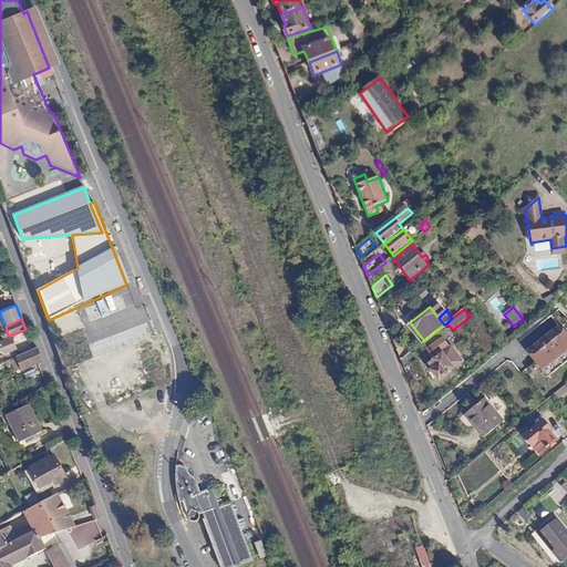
[(406,326),(421,343),(424,341),(410,322),(406,326)]
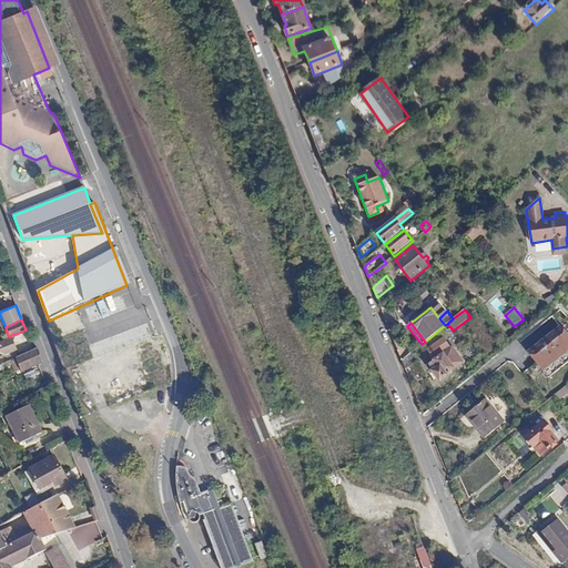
[(567,350),(567,334),(560,324),(526,351),(541,371),(567,350)]
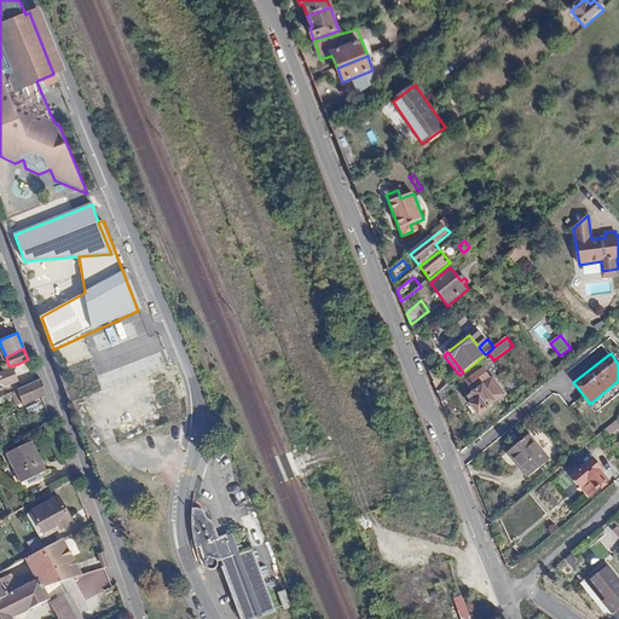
[(0,382),(5,386),(18,380),(12,365),(10,366),(0,370),(0,382)]
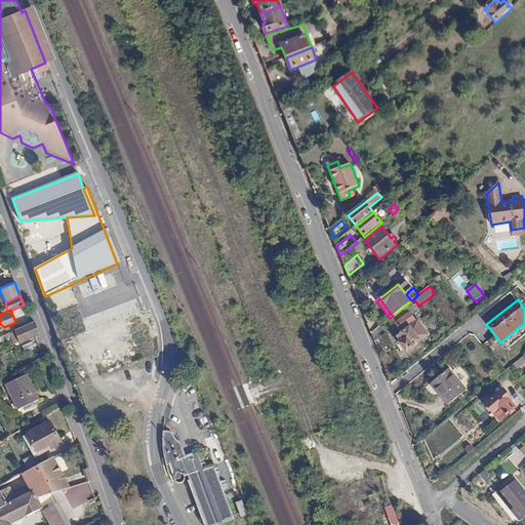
[(371,332),(381,325),(384,323),(378,315),(368,324),(371,332)]
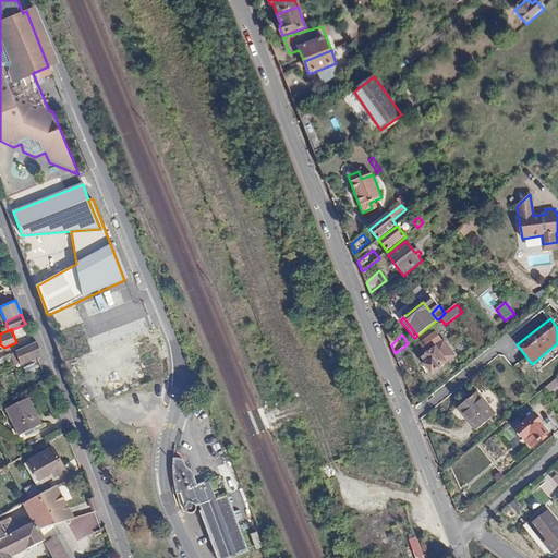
[(37,355),(41,353),(37,340),(32,342),(14,350),(20,363),(37,355)]
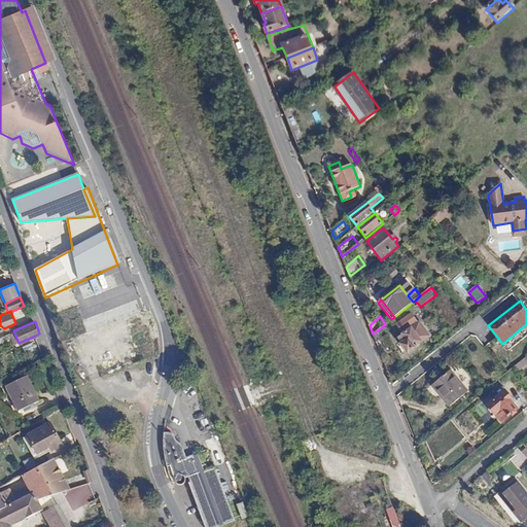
[(424,341),(427,339),(421,329),(424,327),(421,321),(397,340),(409,353),(423,342),(421,340),(423,339),(424,341)]
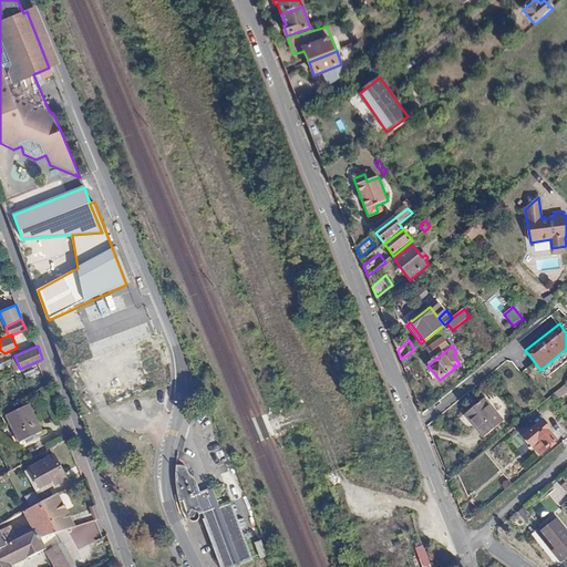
[(401,359),(405,368),(418,358),(412,351),(401,359)]
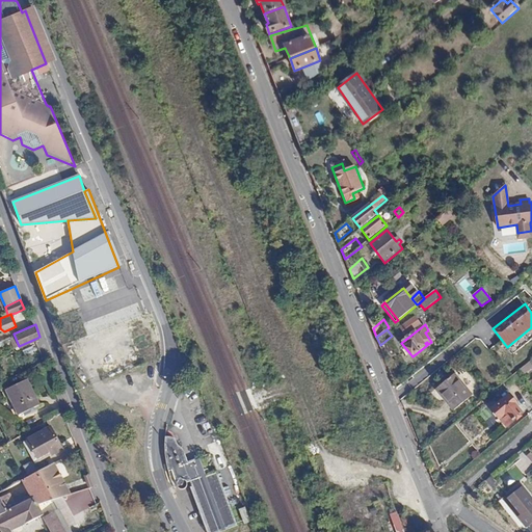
[(425,333),(431,342),(433,340),(429,333),(430,331),(428,330),(425,333)]
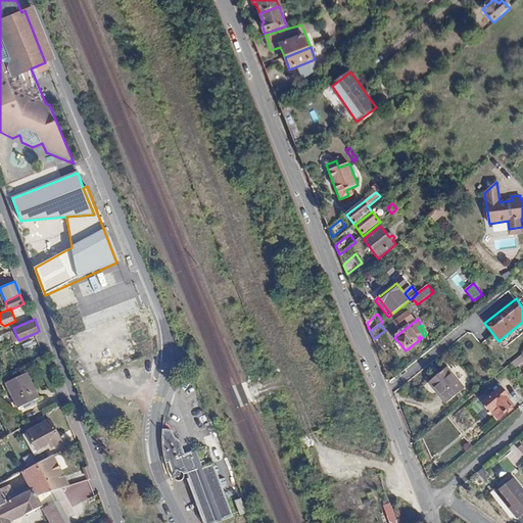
[(522,353),(511,364),(515,370),(522,363),(522,353)]
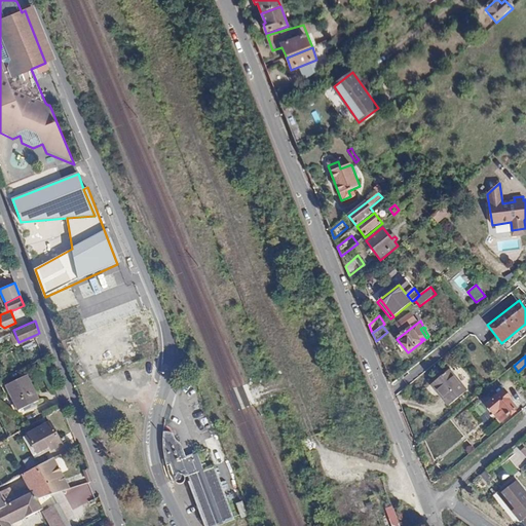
[(431,385),(438,393),(457,378),(450,370),(431,385)]
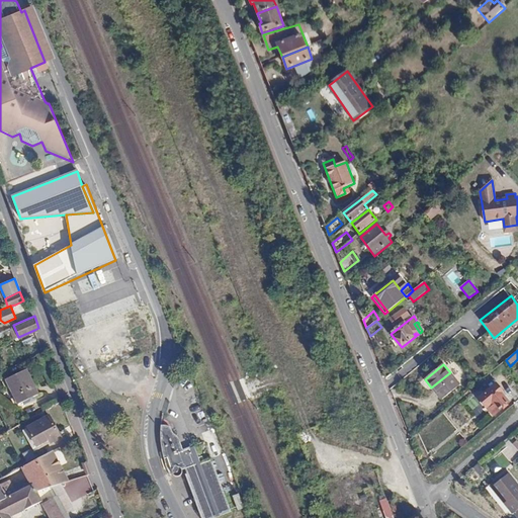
[(19,405),(38,395),(26,369),(7,379),(19,405)]
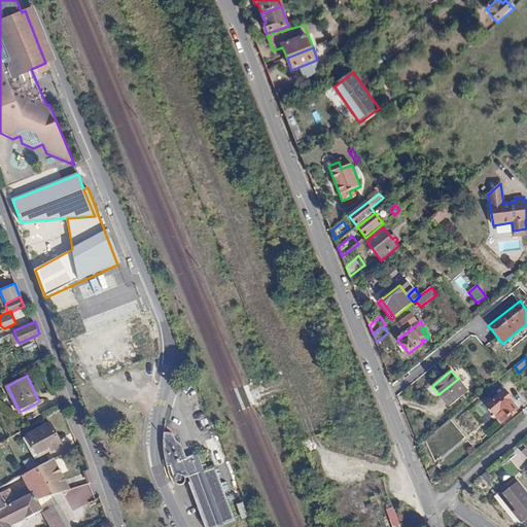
[(458,379),(438,394),(450,408),(468,392),(458,379)]
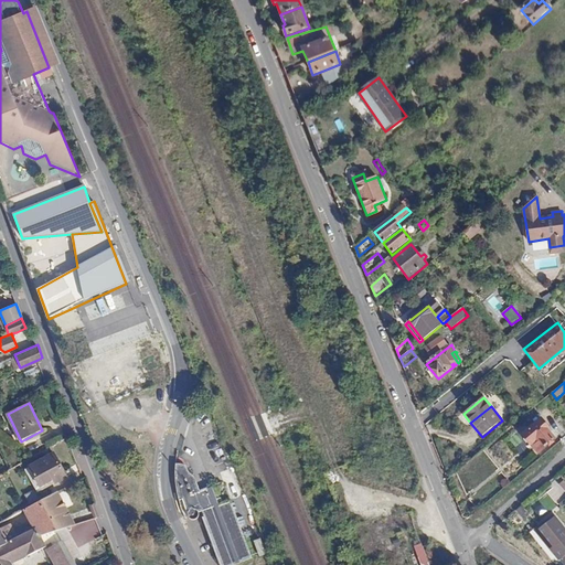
[(528,443),(530,445),(534,440),(542,450),(555,438),(546,429),(548,427),(541,418),(533,425),(529,419),(518,429),(522,436),(521,440),(523,444),(528,443)]
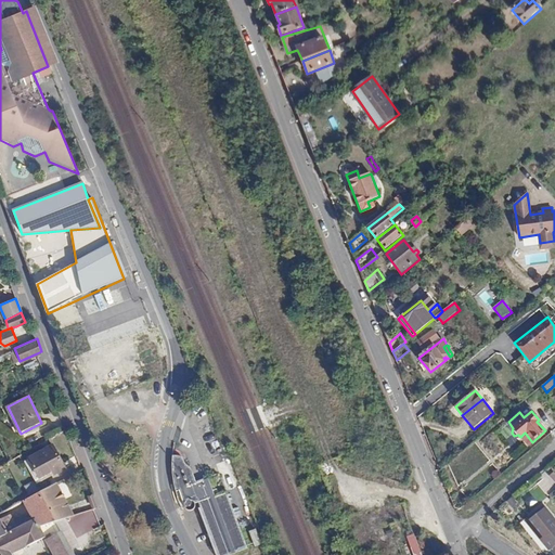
[(498,459),(508,443),(490,431),(479,448),(498,459)]
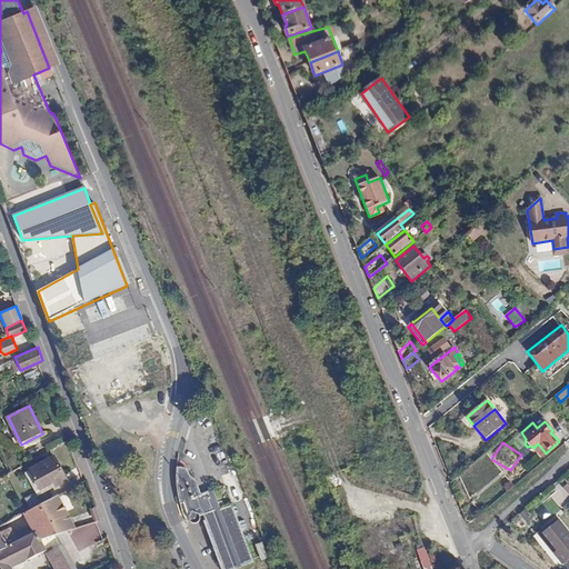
[(538,443),(533,448),(541,457),(546,453),(538,443)]
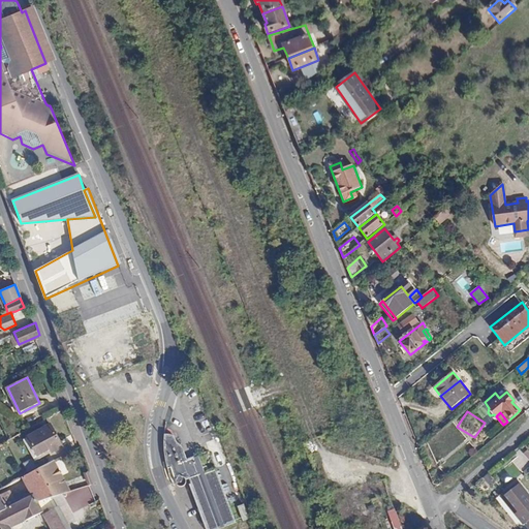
[(59,439),(47,418),(36,424),(38,429),(27,434),(37,453),(59,439)]
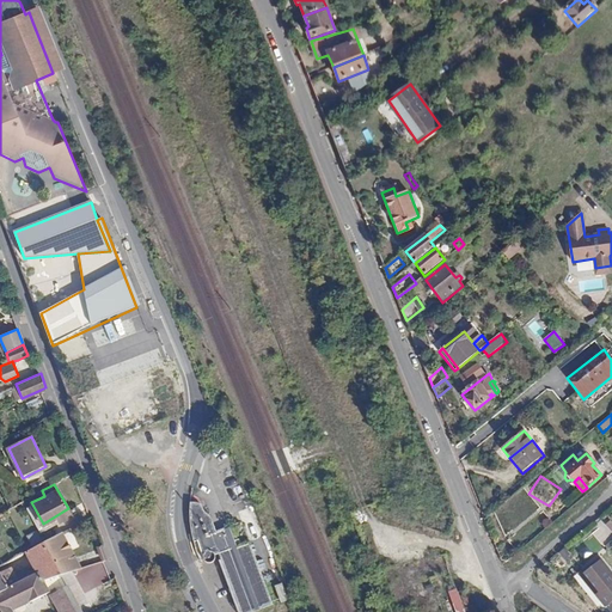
[(190,519),(191,528),(193,534),(194,540),(197,539),(203,558),(206,561),(209,561),(212,561),(214,560),(215,557),(215,554),(219,552),(239,611),(246,611),(271,603),(249,540),(236,545),(228,525),(215,530),(210,515),(209,513),(207,510),(203,507),(202,503),(201,502),(200,502),(189,501),(190,519)]
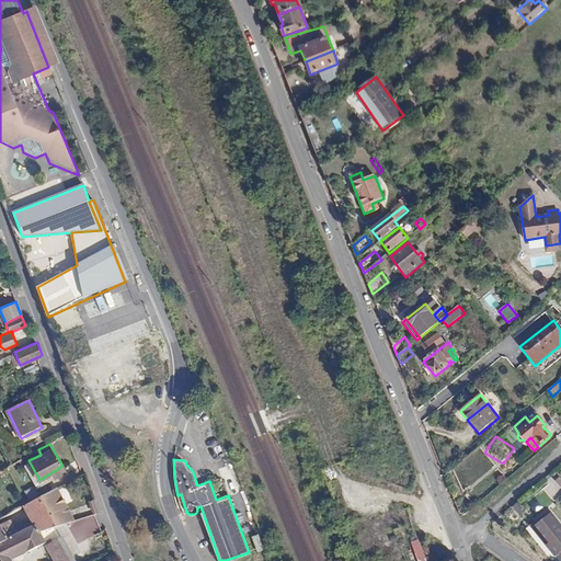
[(37,531),(39,530),(72,519),(56,487),(26,503),(24,504),(33,523),(37,531)]
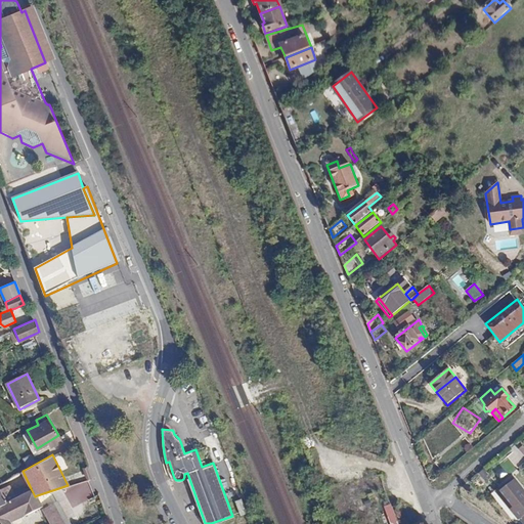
[(523,489),(516,479),(497,493),(508,506),(509,505),(520,519),(523,515),(523,489)]
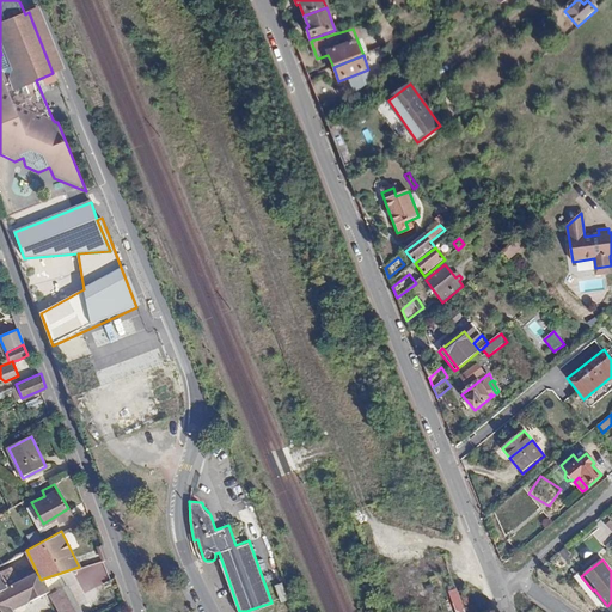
[(0,569),(0,574),(6,587),(18,581),(8,565),(0,569)]
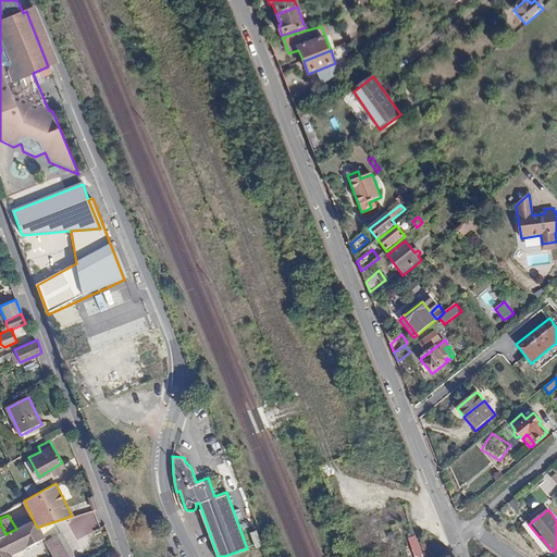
[(0,536),(0,556),(12,556),(9,553),(45,537),(39,527),(37,528),(33,519),(16,529),(5,534),(0,536)]
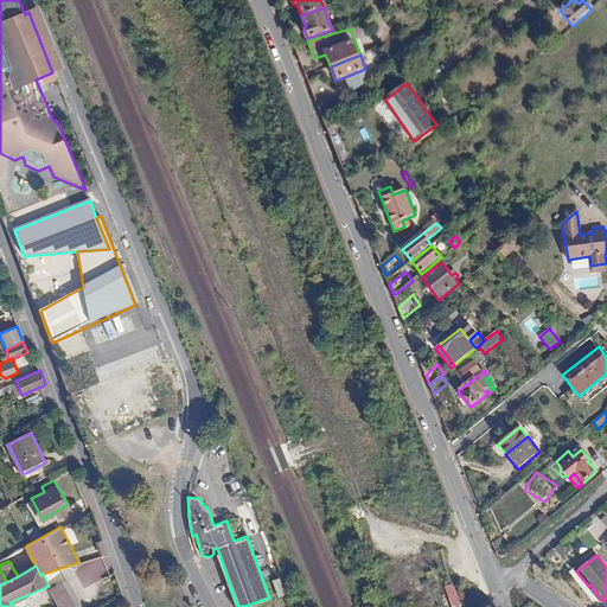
[(55,587),(64,606),(82,606),(69,580),(55,587)]
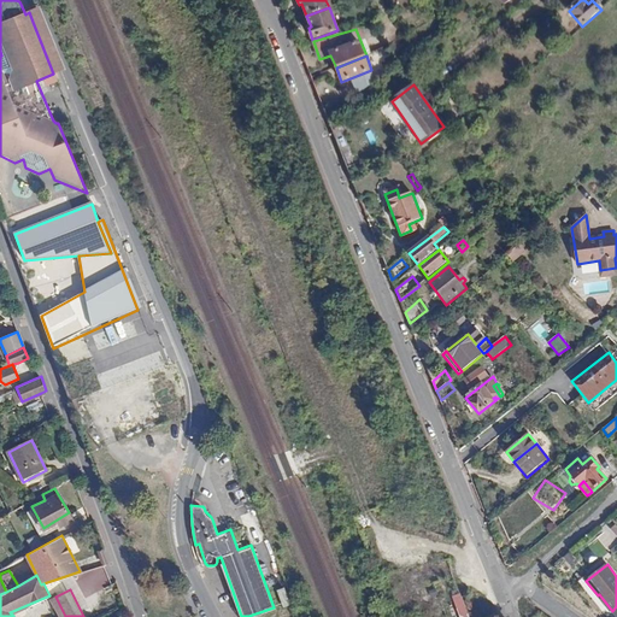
[(283,589),(277,592),(285,605),(291,603),(283,589)]
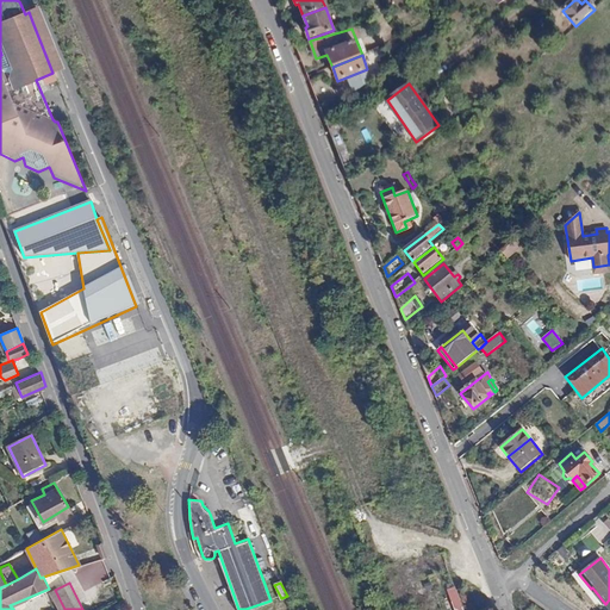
[(464,609),(458,587),(446,591),(450,609),(464,609)]
